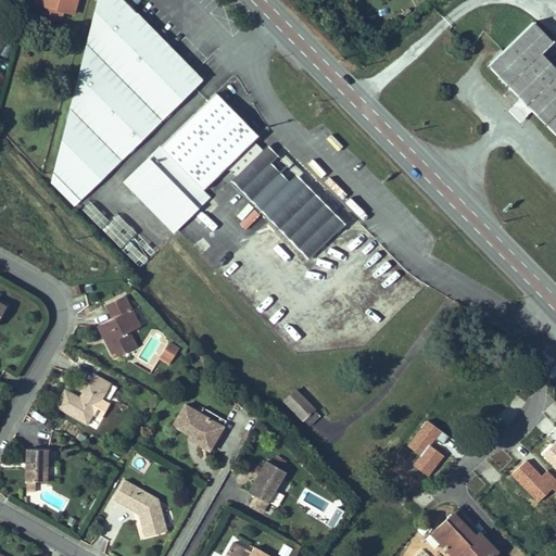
[(37,0),(37,3),(45,5),(61,10),(73,13),(76,0),(37,0)]
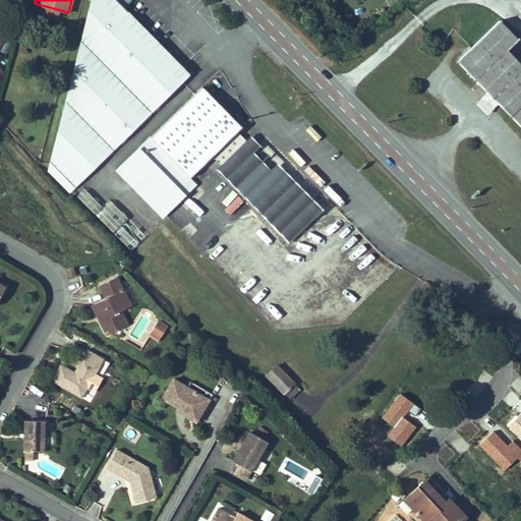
[(92,0),(51,163),(69,192),(189,73),(172,56),(116,0),(92,0)]
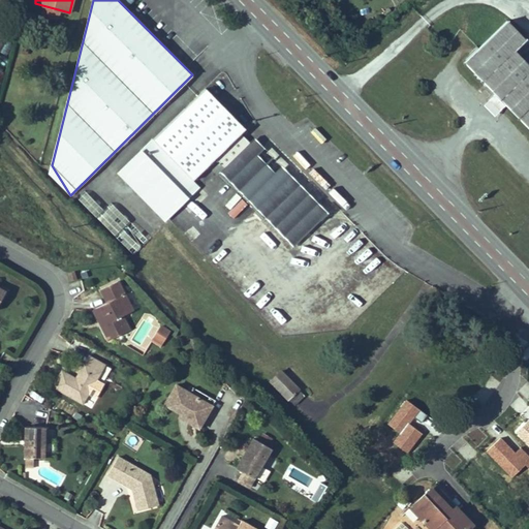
[(58,9),(42,5),(40,14),(56,19),(58,9)]
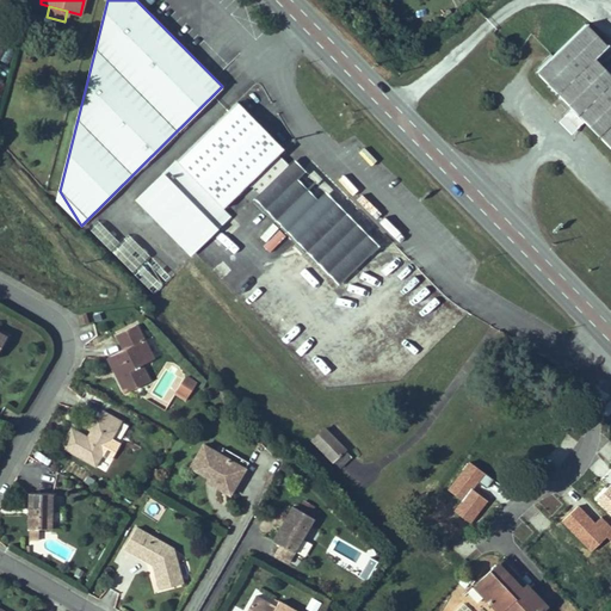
[(610,75),(600,65),(610,53),(610,49),(586,24),(536,72),(548,85),(547,87),(551,88),(551,91),(556,92),(555,94),(559,96),(559,99),(563,100),(572,109),(566,115),(578,128),(584,121),(588,117),(610,140),(610,75)]
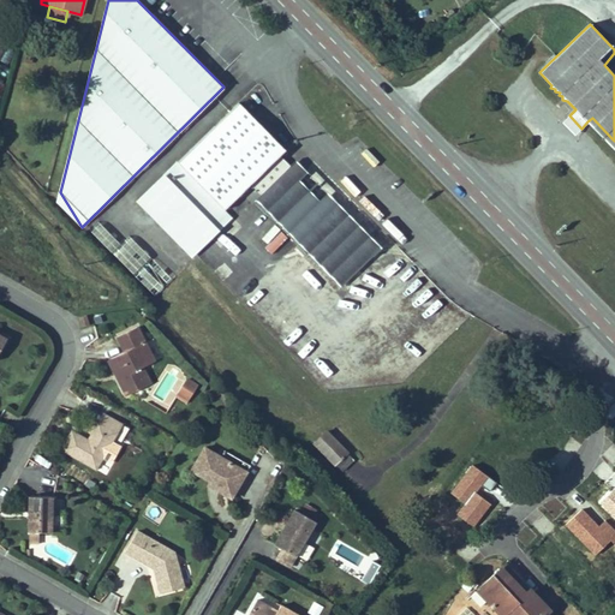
[(279,156),(286,150),(239,102),(138,201),(192,256),(195,252),(228,219),(222,213),(252,183),(279,156)]
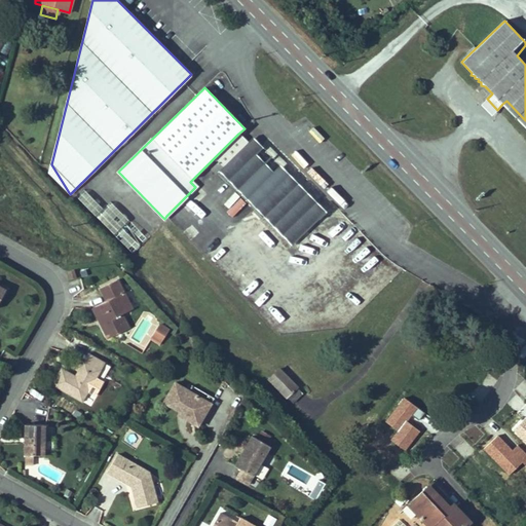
[(525,120),(506,101),(502,104),(525,127),(525,120)]
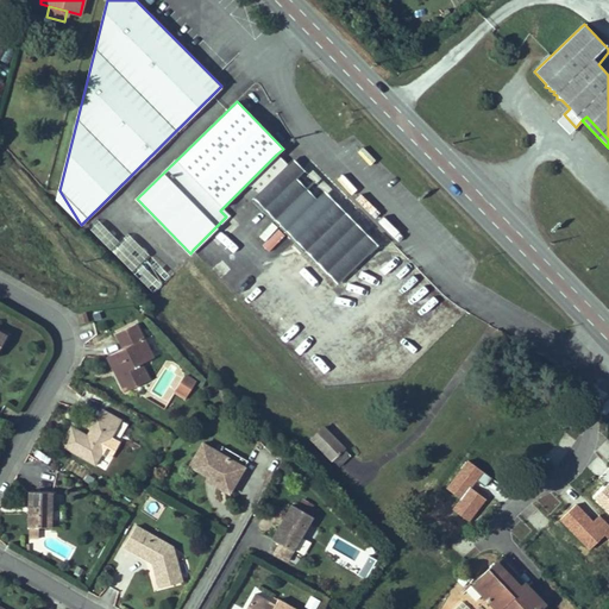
[(278,155),(276,155),(250,181),(250,182),(250,184),(253,187),(244,195),(251,202),(255,198),(297,240),(294,244),(302,252),(306,249),(339,283),(372,250),(319,196),(314,201),(294,180),(288,175),(289,174),(289,167),(287,164),(278,155)]
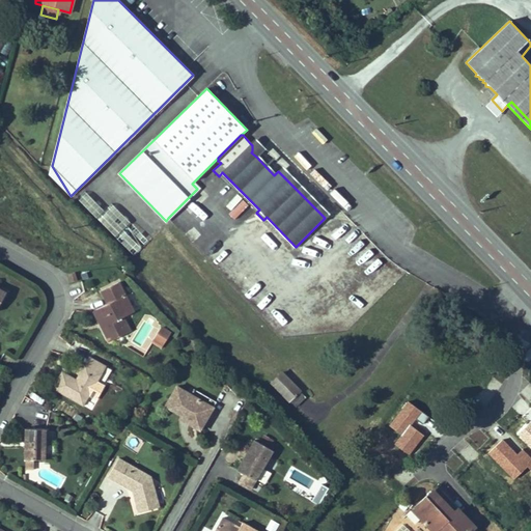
[(260,152),(251,142),(250,143),(252,145),(252,151),(251,152),(256,157),(260,152)]
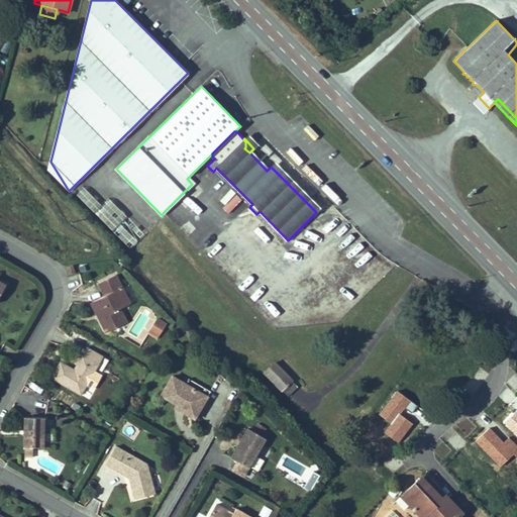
[(120,224),(127,217),(108,198),(101,205),(84,188),(76,196),(93,213),(94,213),(130,249),(137,242),(120,224)]
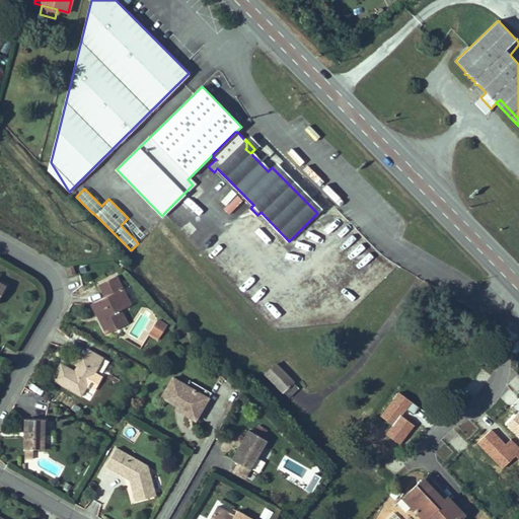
[(222,209),(228,215),(242,201),(236,195),(222,209)]
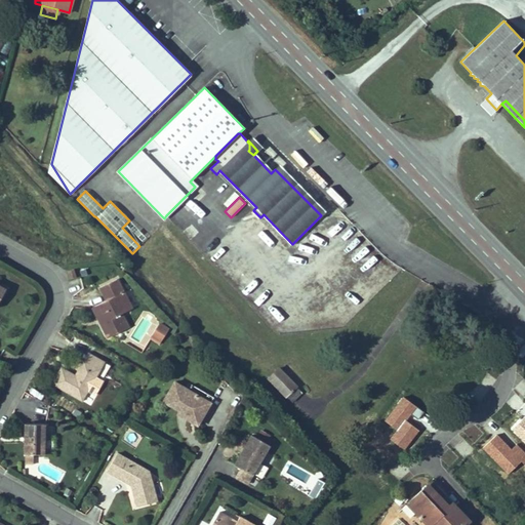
[(117,279),(101,287),(107,300),(98,305),(99,307),(103,314),(106,313),(110,319),(101,324),(108,337),(128,327),(121,314),(128,311),(119,294),(123,292),(117,279)]
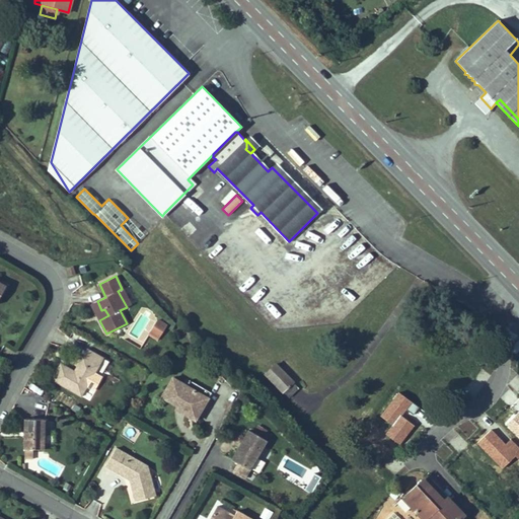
[(118,291),(127,307),(130,305),(122,289),(118,291)]
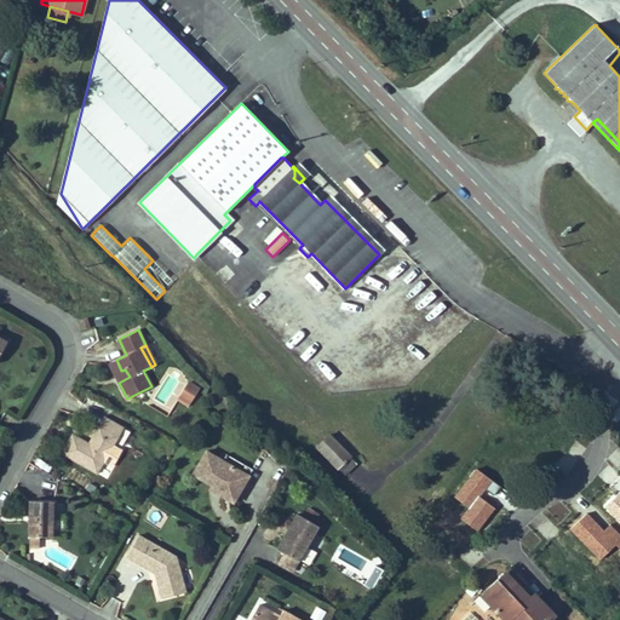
[(110,366),(119,383),(130,377),(125,369),(121,371),(118,362),(110,366)]
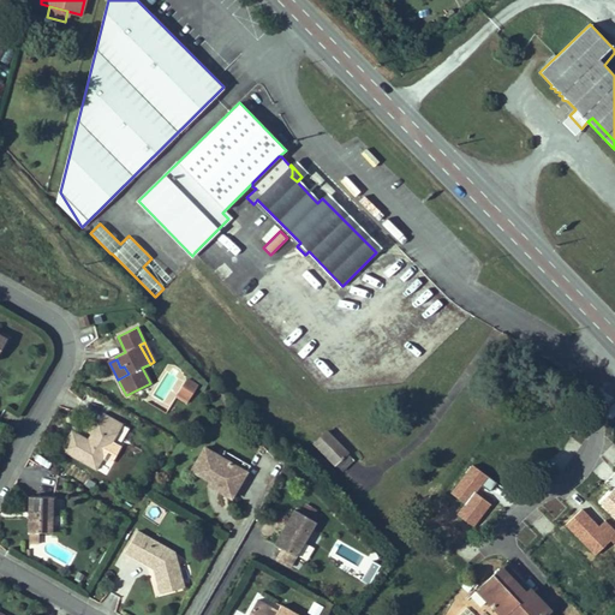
[(197,386),(186,380),(181,386),(193,393),(197,386)]
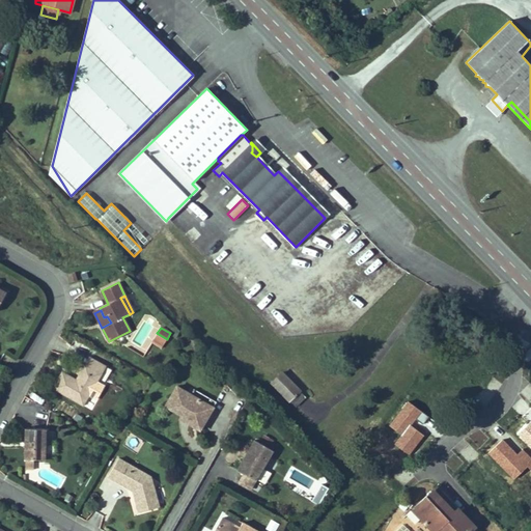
[(163,345),(167,339),(157,333),(154,339),(163,345)]
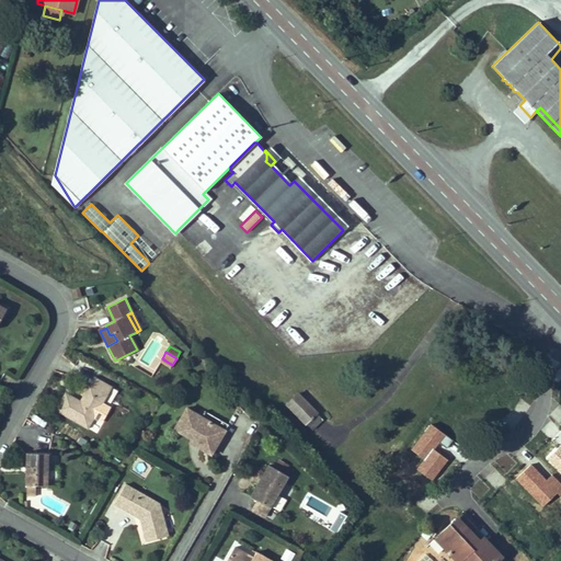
[(61,401),(56,410),(88,427),(111,388),(93,377),(80,400),(66,392),(61,401)]
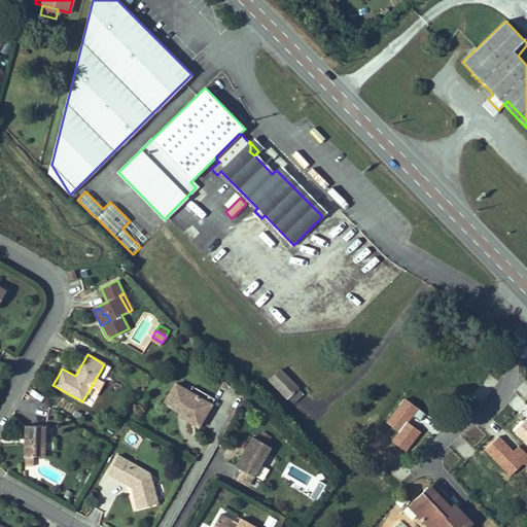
[(297,388),(280,370),(270,380),(287,398),(297,388)]
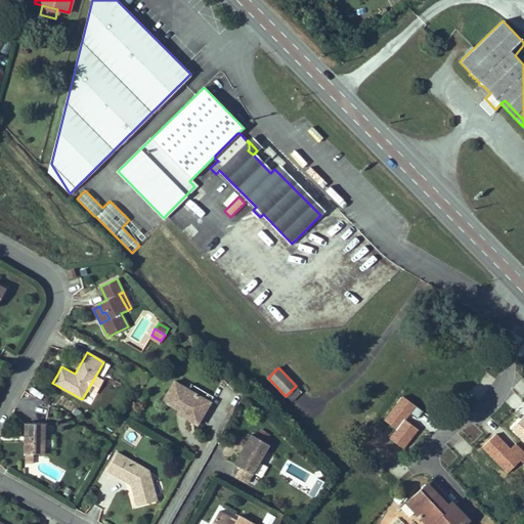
[(210,402),(187,389),(174,381),(163,400),(179,410),(190,417),(189,420),(198,425),(210,402)]
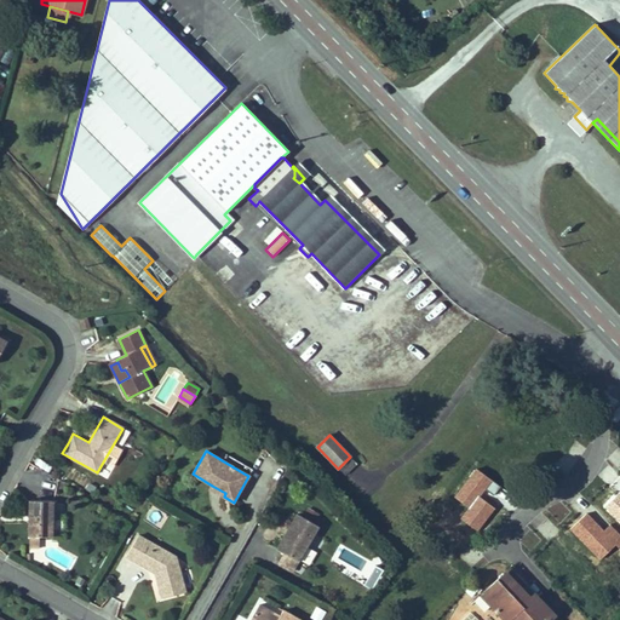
[(252,469),(225,453),(222,460),(248,476),(252,469)]
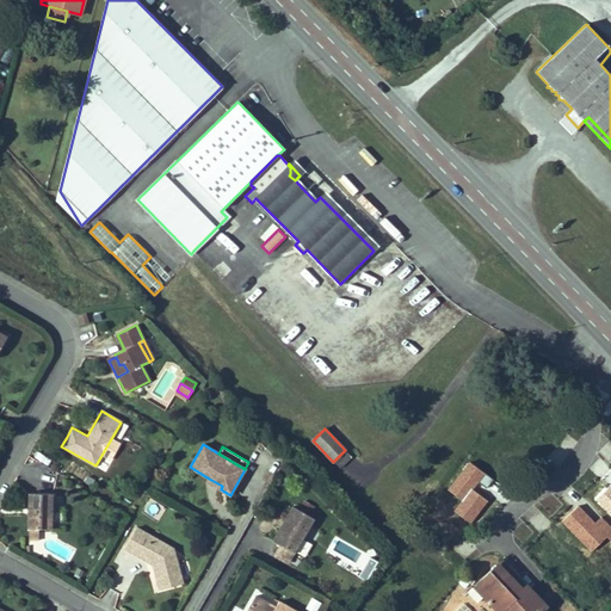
[(339,468),(351,456),(345,450),(333,462),(339,468)]
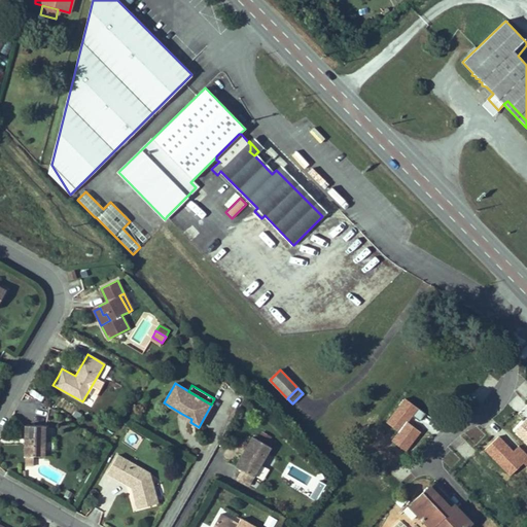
[(191,419),(180,413),(179,416),(190,422),(191,419)]
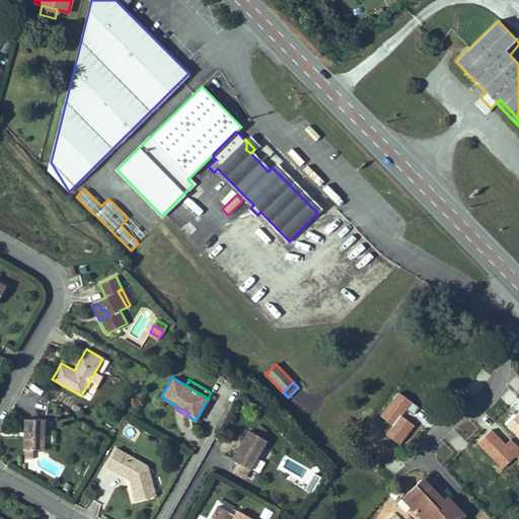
[(24,419),(23,448),(25,448),(32,448),(44,449),(45,420),(24,419)]
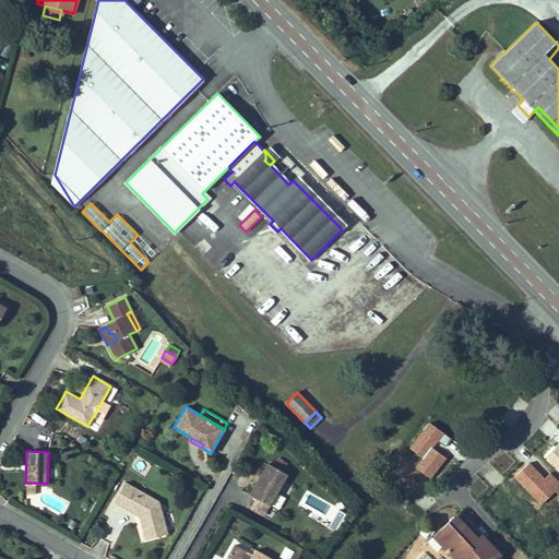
[(269,507),(287,474),(268,463),(260,476),(262,477),(259,483),(258,482),(249,496),(252,497),(251,500),(256,502),(257,499),(269,507)]
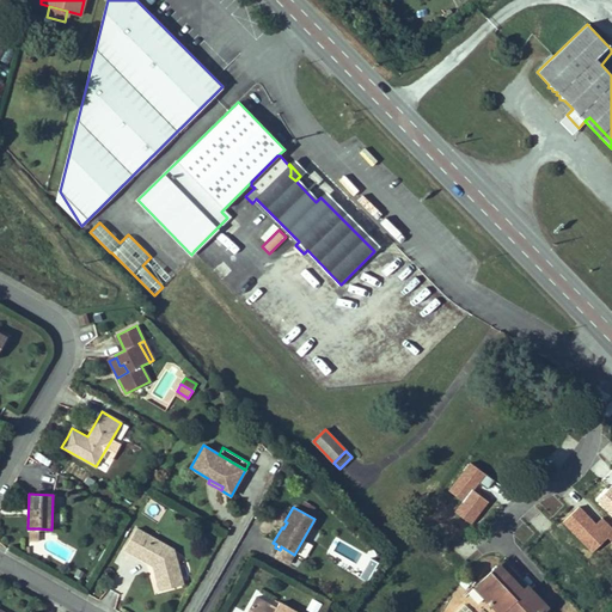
[(183,585),(173,550),(136,528),(124,549),(151,564),(153,563),(157,579),(171,587),(183,585)]
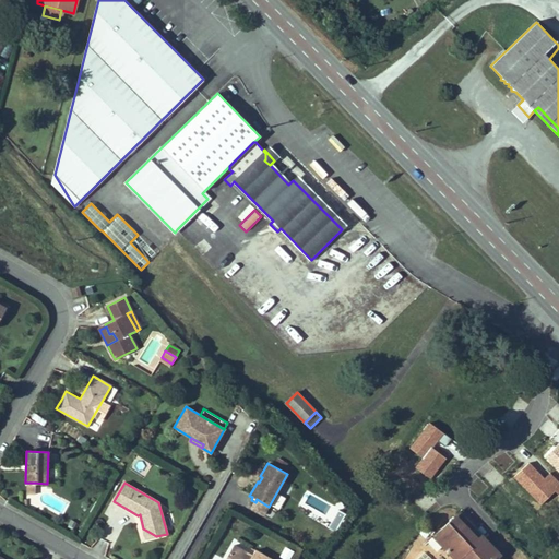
[(307,518),(336,530),(345,508),(305,490),(298,506),(309,510),(307,518)]
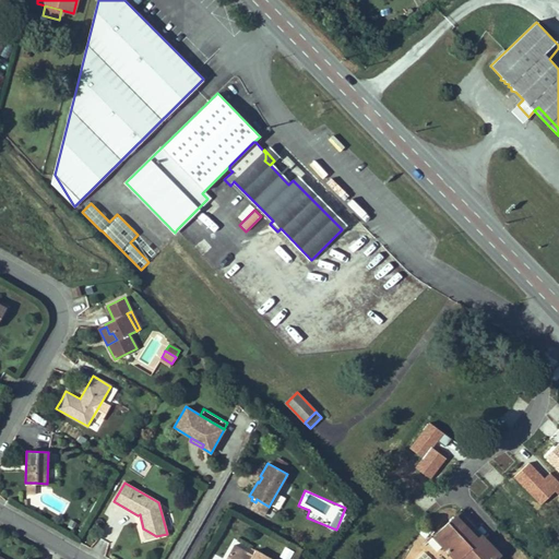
[(278,510),(285,498),(277,494),(271,506),(278,510)]
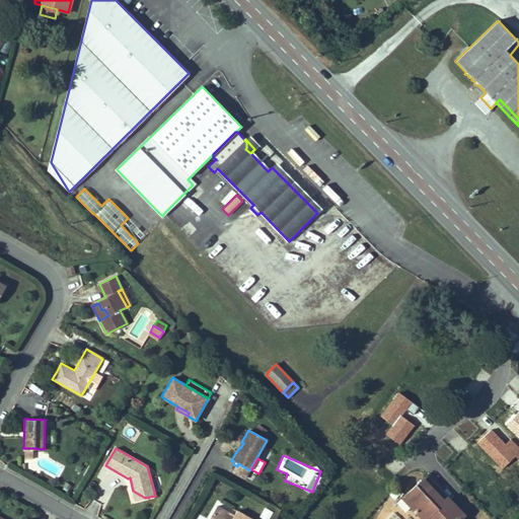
[(244,478),(249,470),(238,463),(237,466),(233,472),(244,478)]
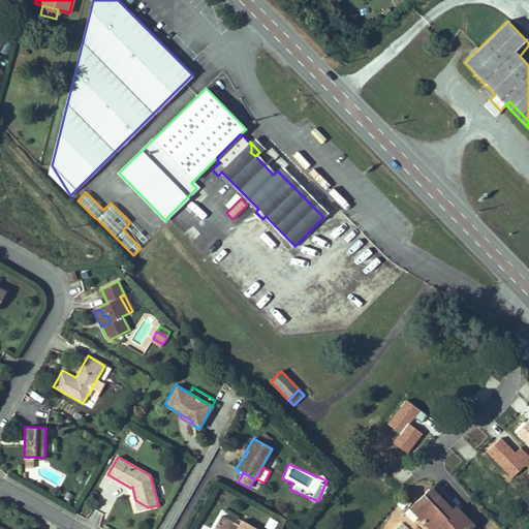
[(456,506),(435,485),(431,489),(452,510),(456,506)]
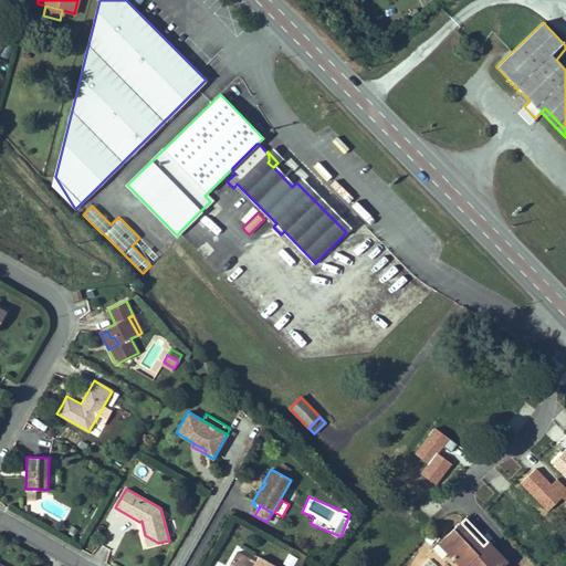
[(501,565),(506,562),(488,542),(483,546),(461,523),(435,548),(443,557),(449,553),(461,565),(501,565)]
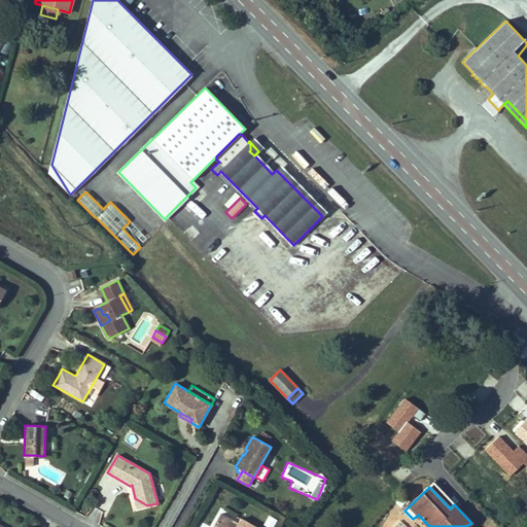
[(138,508),(147,505),(135,498),(138,508)]
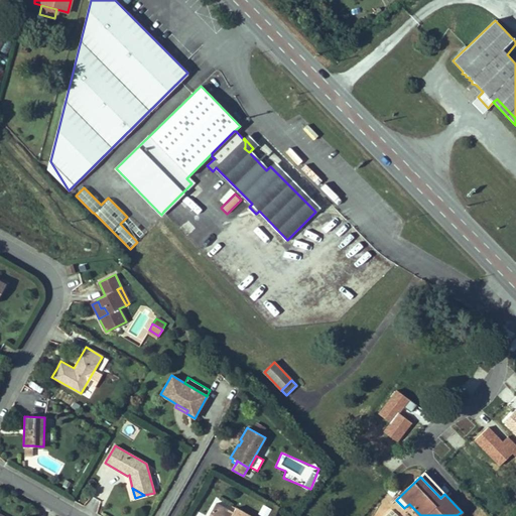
[(233,513),(216,503),(208,515),(249,515),(236,508),(233,513)]
